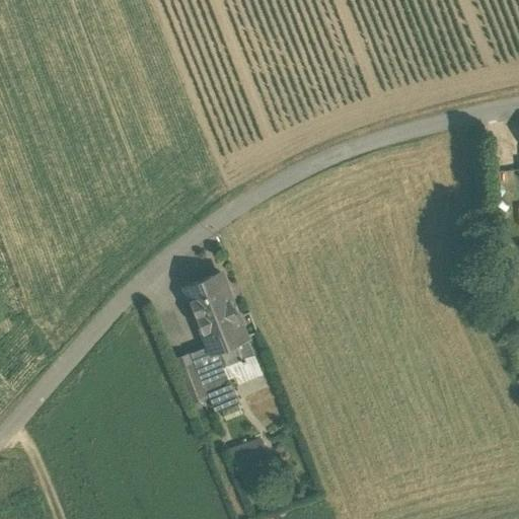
[(220,274),(186,287),(203,331),(237,318),(220,274)]
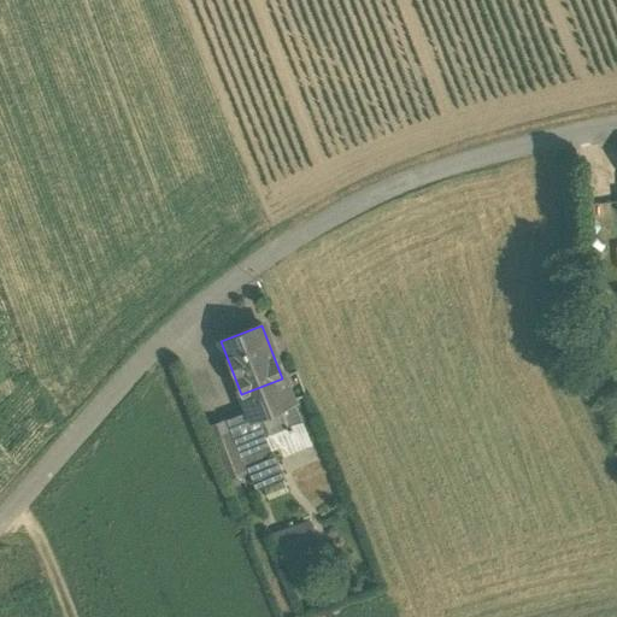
[(282,378),(241,394),(247,411),(251,419),(292,403),(282,378)]
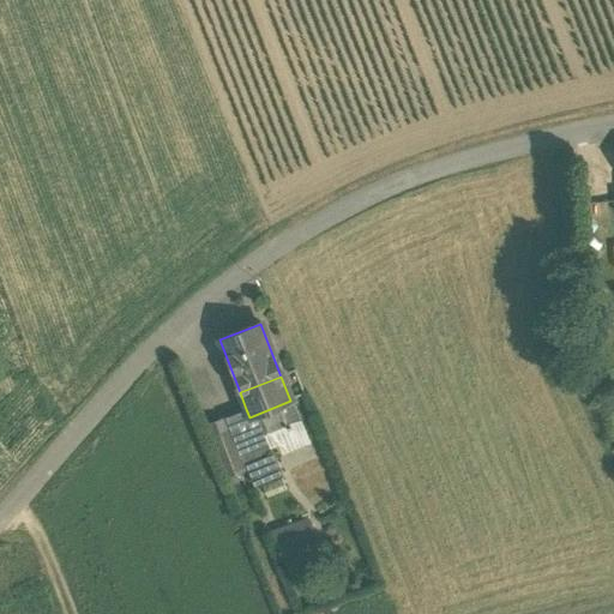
[(246,409),(226,419),(238,447),(264,437),(299,422),(290,401),(250,417),(246,409)]
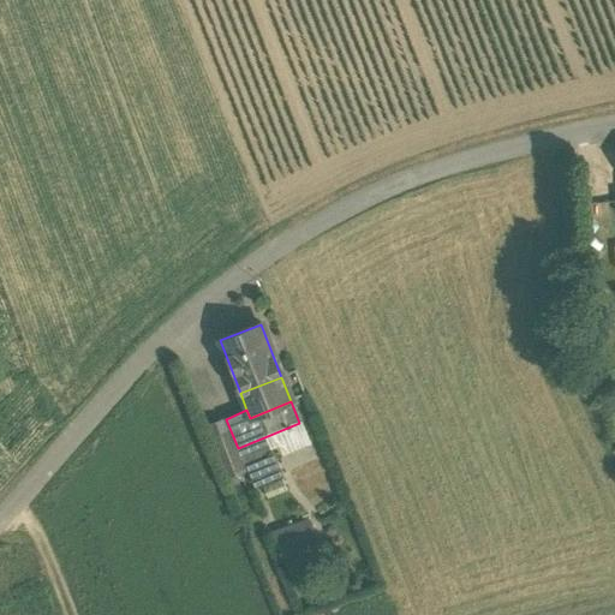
[(226,419),(225,417),(207,424),(213,437),(228,477),(246,471),(238,448),(226,419)]
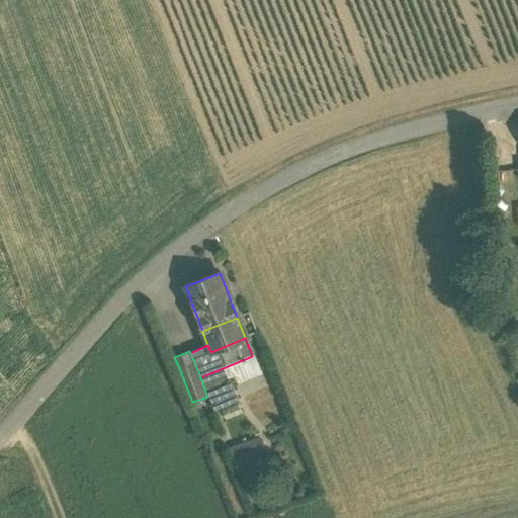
[(252,356),(223,368),(227,377),(237,373),(240,380),(259,372),(252,356)]
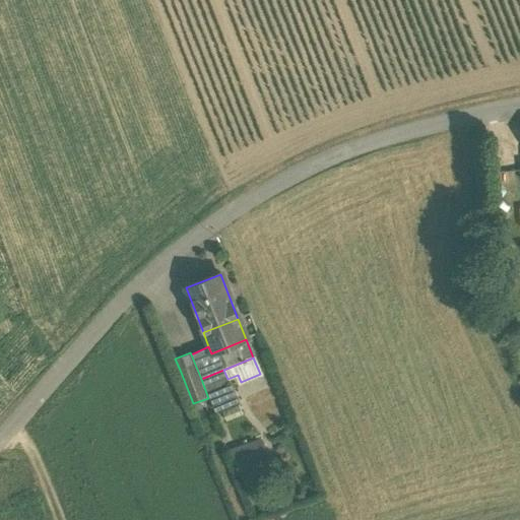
[(223,370),(201,379),(208,398),(209,400),(232,391),(228,379),(223,370)]
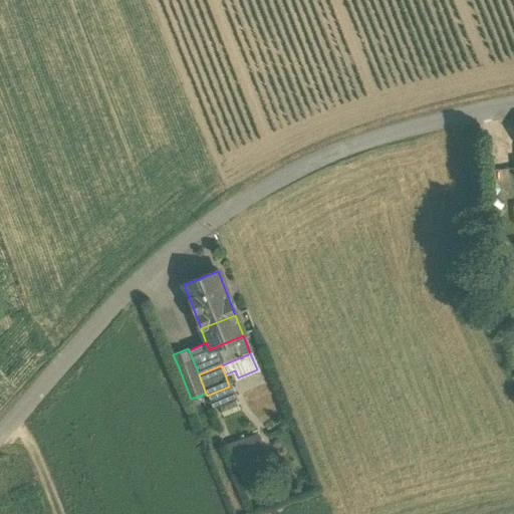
[(229,387),(207,396),(212,407),(234,398),(229,387)]
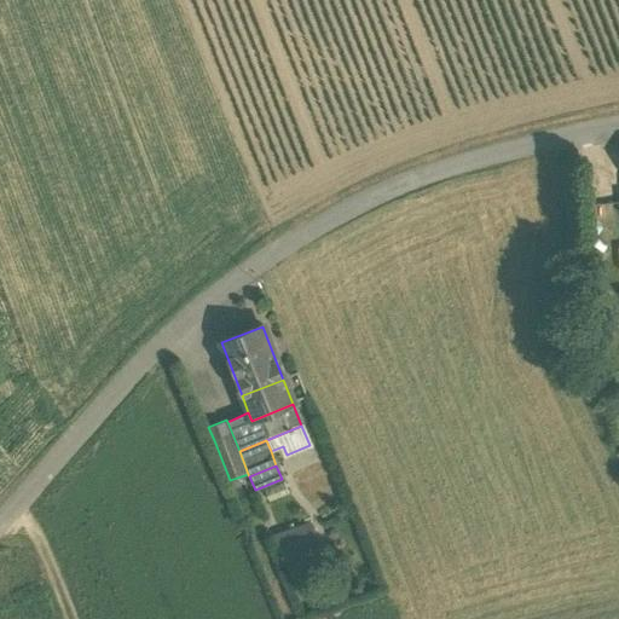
[(285,484),(265,491),(268,502),(289,495),(285,484)]
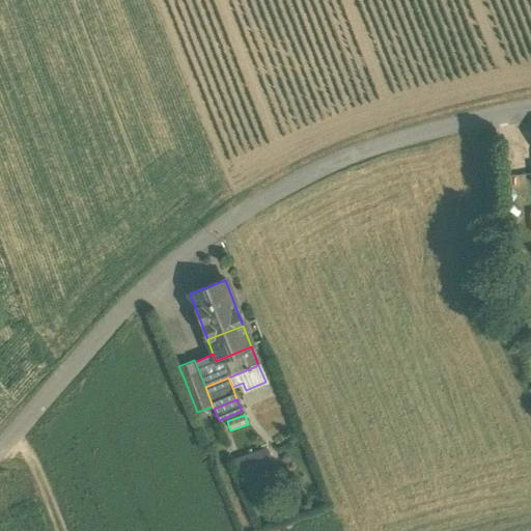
[(238,460),(250,496),(279,485),(267,450),(238,460)]
